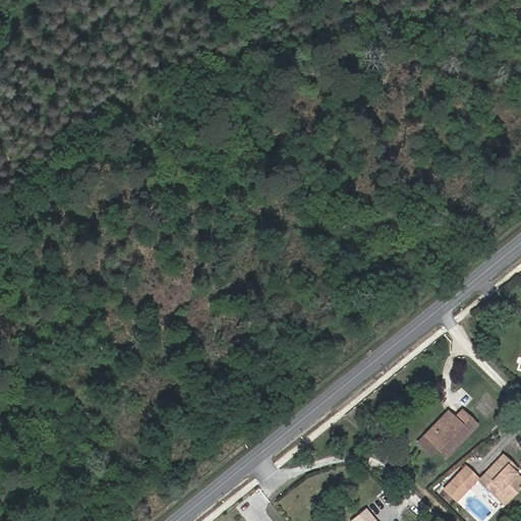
[(445,458),(476,425),(461,411),(454,419),(452,417),(437,432),(431,427),(423,437),(436,449),(445,458)]
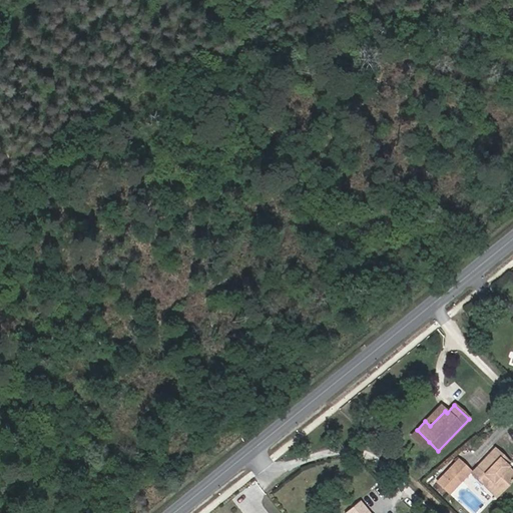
[(430,426),(445,411),(440,406),(425,421),(430,426)]
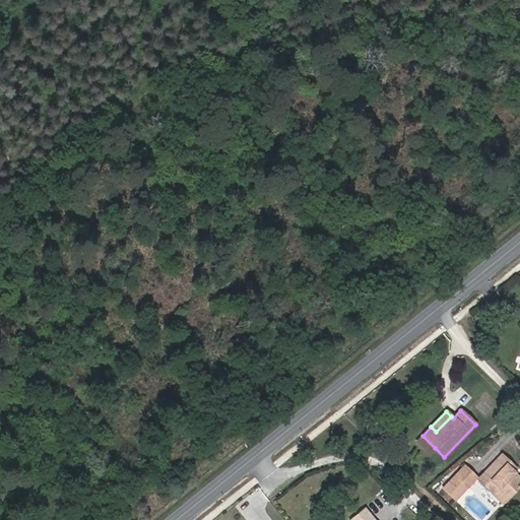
[(435,448),(423,436),(416,442),(429,454),(435,448)]
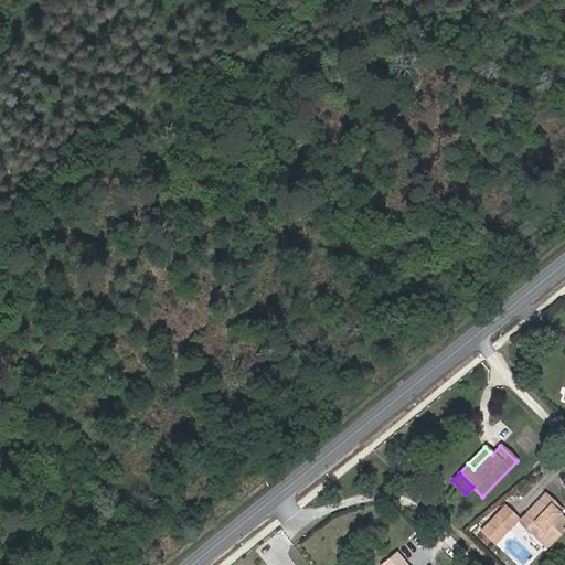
[(564,528),(564,520),(558,514),(553,509),(556,505),(544,493),(519,521),(534,536),(540,531),(551,542),(564,528)]
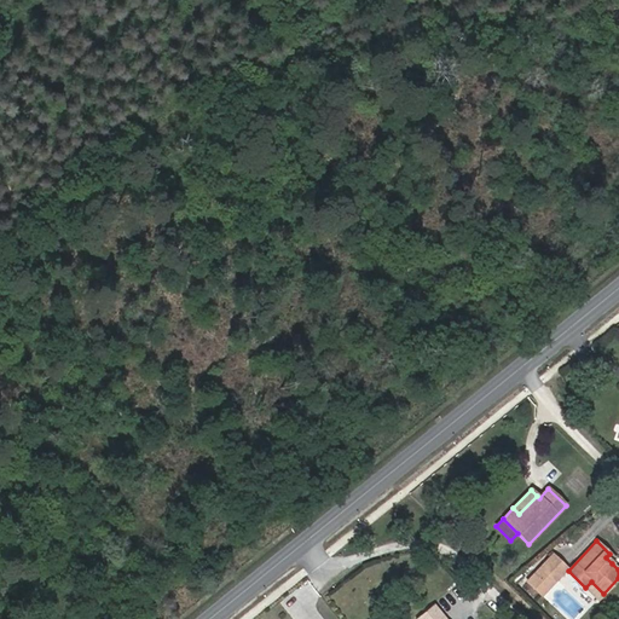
[(542,596),(567,570),(553,555),(526,582),(542,596)]
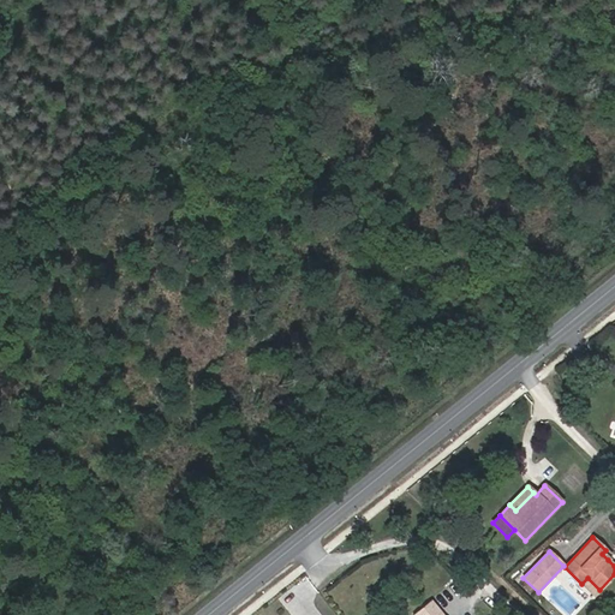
[(599,590),(587,578),(581,584),(595,596),(599,590)]
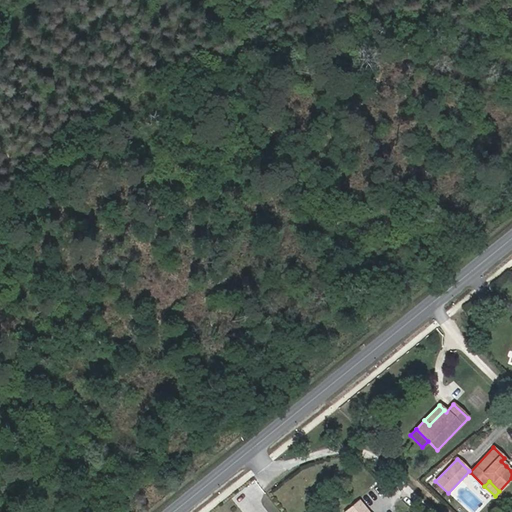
[(368,511),(358,500),(343,511),(368,511)]
